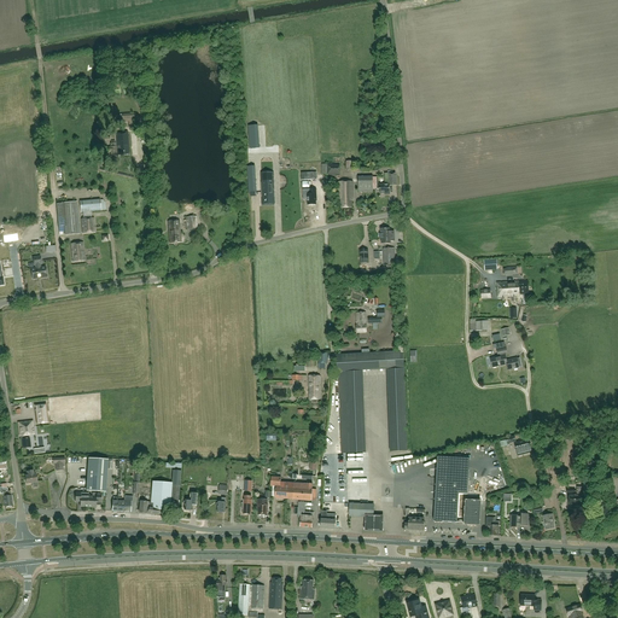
[(133,121),(136,121),(136,114),(122,114),(122,115),(120,115),(120,122),(122,121),(122,122),(129,122),(129,127),(133,127),(133,121)]
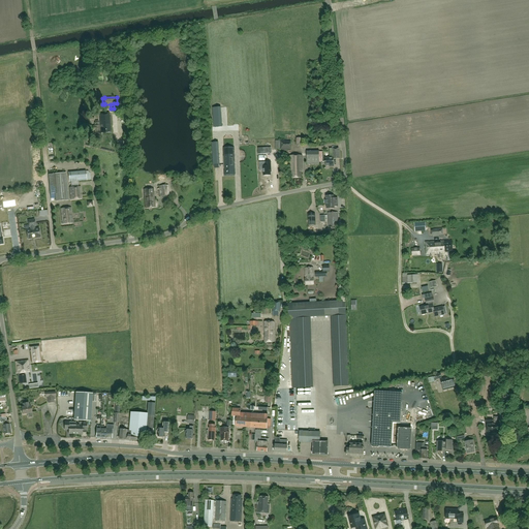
[(221,107),(213,107),(213,127),(221,126),(221,107)]
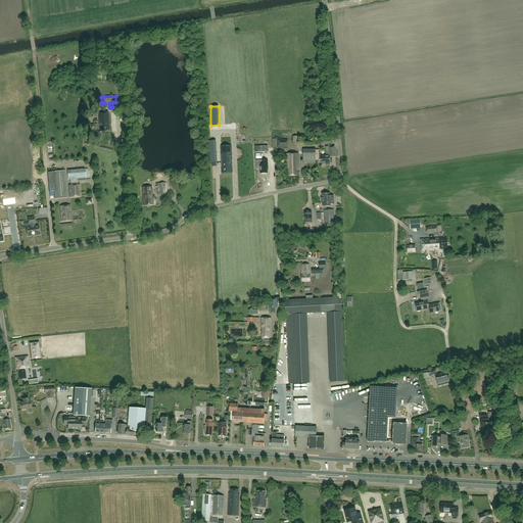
[(105,112),(98,112),(99,132),(109,131),(108,111),(105,111),(105,112)]
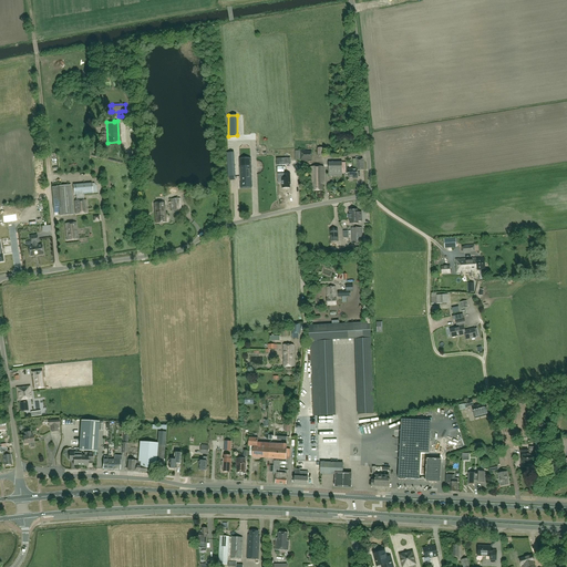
[(311,161),(311,151),(295,151),(295,161),(311,161)]
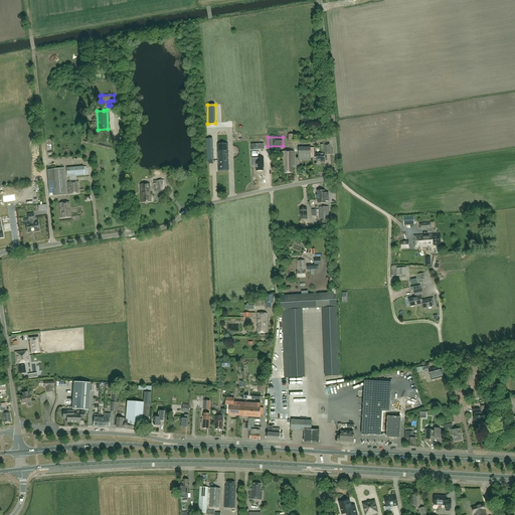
[(218,170),(228,169),(227,145),(217,146),(218,170)]
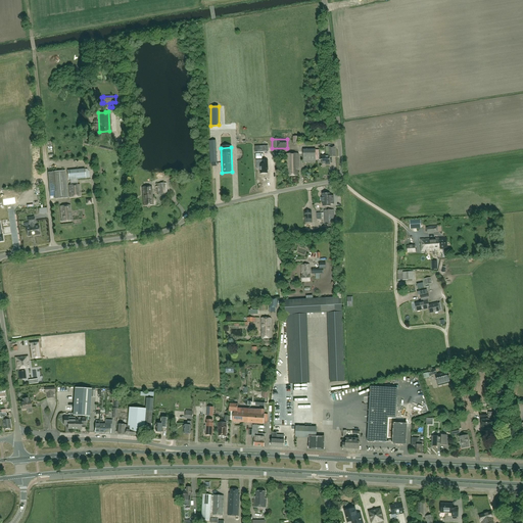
[(335,150),(335,147),(325,147),(325,156),(321,156),(321,163),(325,163),(326,164),(329,164),(329,157),(335,157),(335,150)]
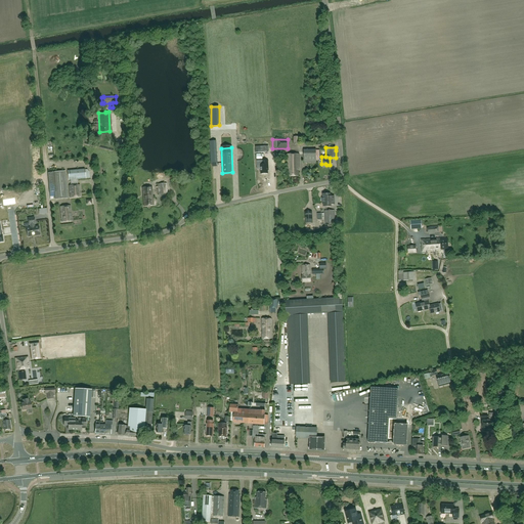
[(316,150),(303,150),(304,163),(316,163),(316,161),(319,161),(319,150),(316,150)]
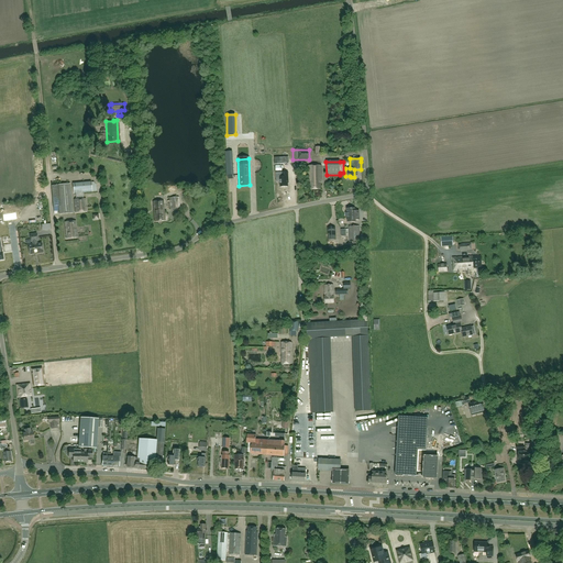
[(321,181),(321,166),(308,166),(308,180),(309,180),(309,190),(320,190),(320,181),(321,181)]
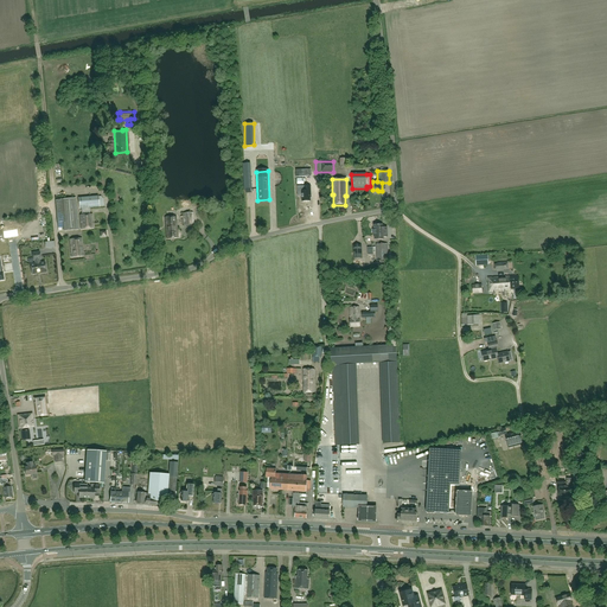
[(80,209),(100,208),(98,197),(78,199),(80,209)]
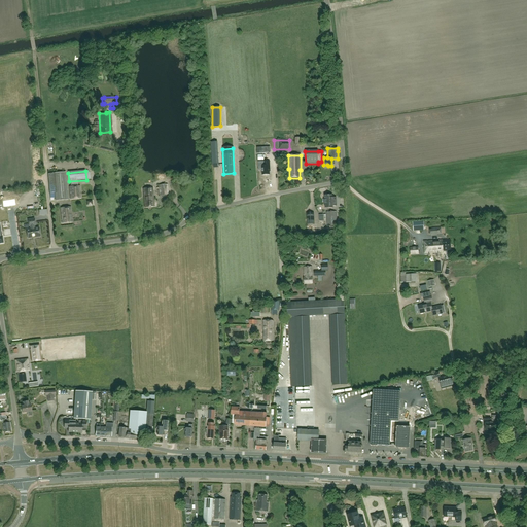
[(68,200),(66,173),(54,174),(48,174),(50,194),(55,194),(56,201),(68,200)]
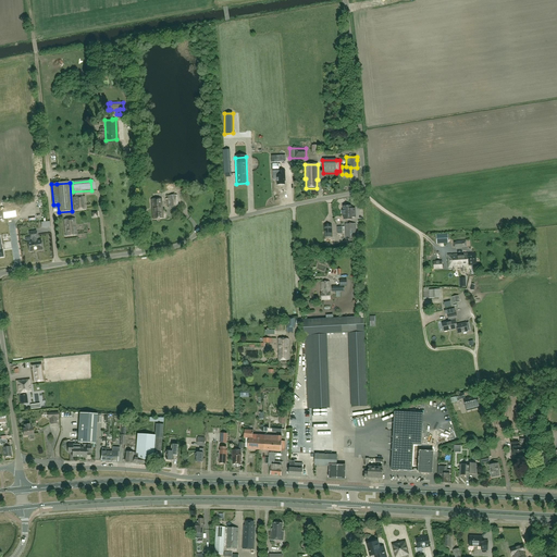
[(169,207),(177,206),(177,195),(168,196),(169,207)]
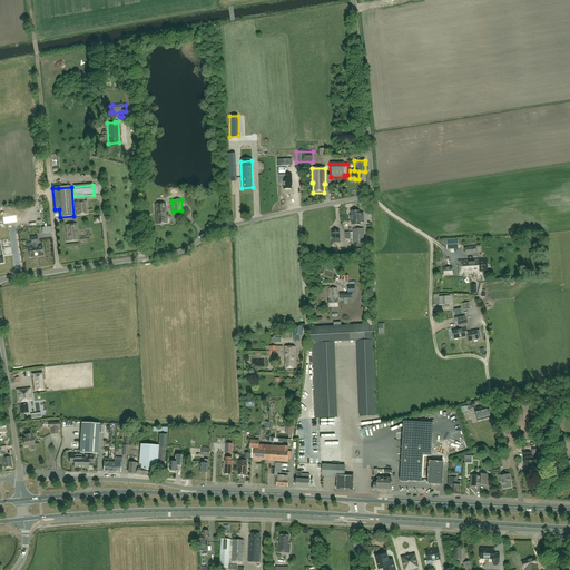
[(87,207),(87,202),(76,202),(77,215),(88,214),(87,209),(86,209),(86,207),(87,207)]
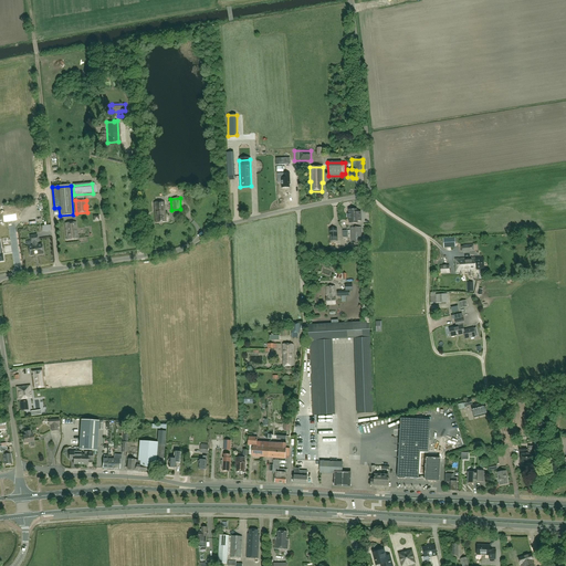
[(156,223),(166,222),(164,202),(154,203),(156,223)]
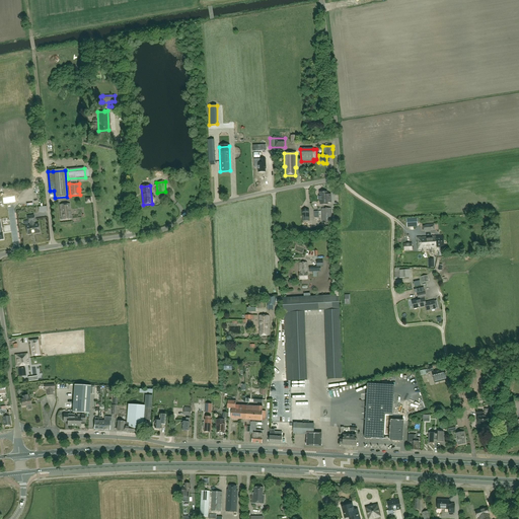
[(320,197),(319,197),(319,201),(320,201),(320,205),(327,205),(327,203),(331,203),(331,195),(326,195),(326,192),(319,193),(320,197)]
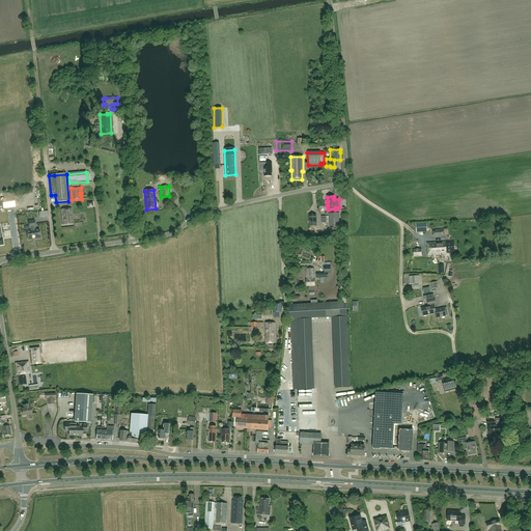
[(71,208),(61,210),(62,226),(73,225),(71,208)]
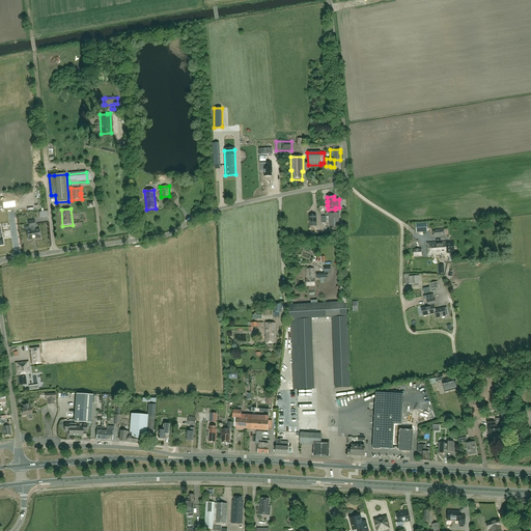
[(338,214),(329,214),(330,228),(339,228),(338,214)]
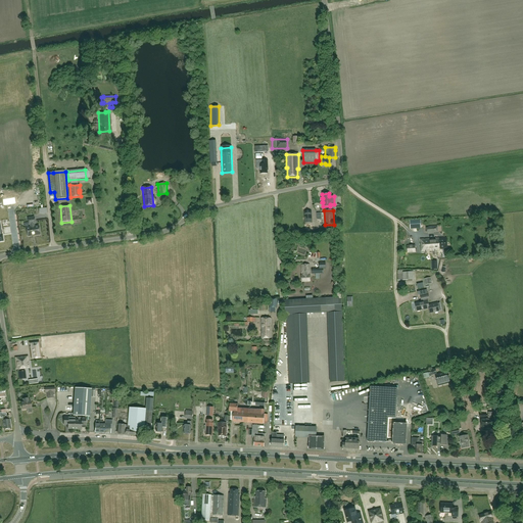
[(35,227),(34,224),(35,224),(34,218),(28,218),(29,225),(30,225),(30,227),(26,228),(28,236),(34,235),(34,236),(40,235),(39,226),(35,227)]
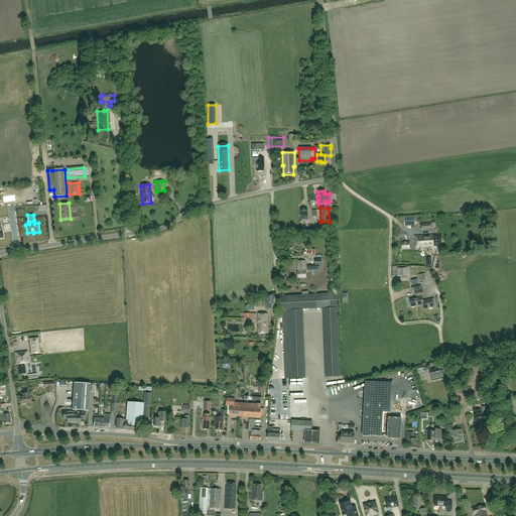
[(2,222),(4,237),(13,236),(11,221),(2,222)]
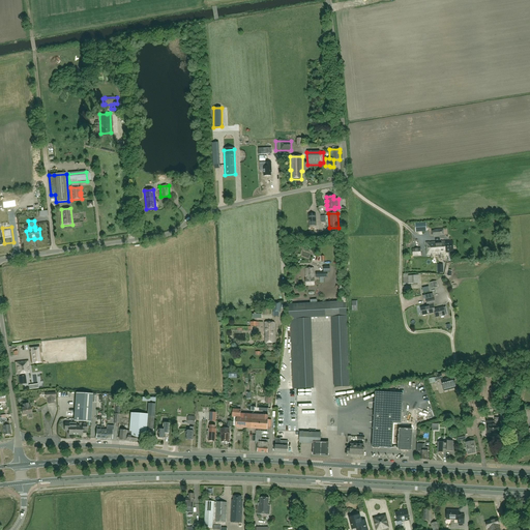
[(453,241),(427,242),(428,255),(443,254),(443,253),(453,252),(453,241)]
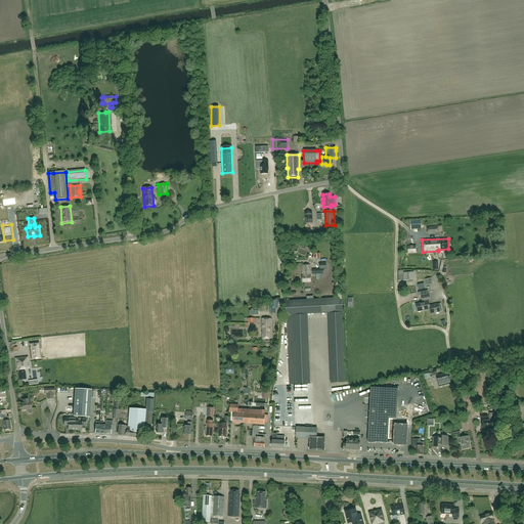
[(312,269),(312,274),(322,274),(324,274),(324,269),(326,269),(326,264),(319,264),(319,269),(312,269)]
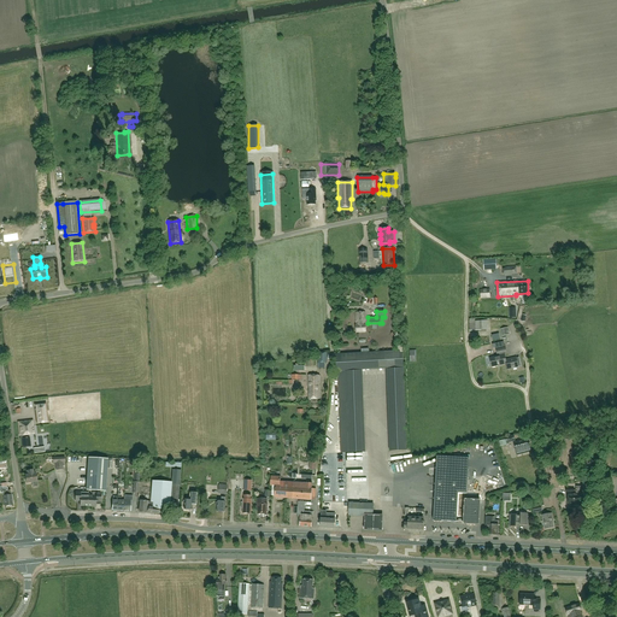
[(364,312),(354,313),(356,333),(366,333),(365,318),(364,318),(364,312)]
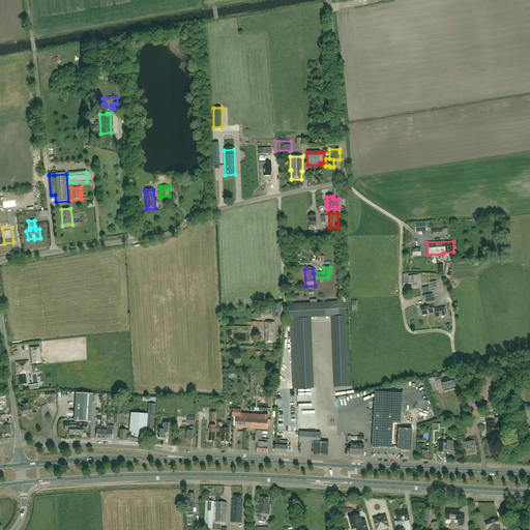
[(414,275),(408,276),(408,274),(403,274),(404,285),(408,285),(414,284),(414,275)]
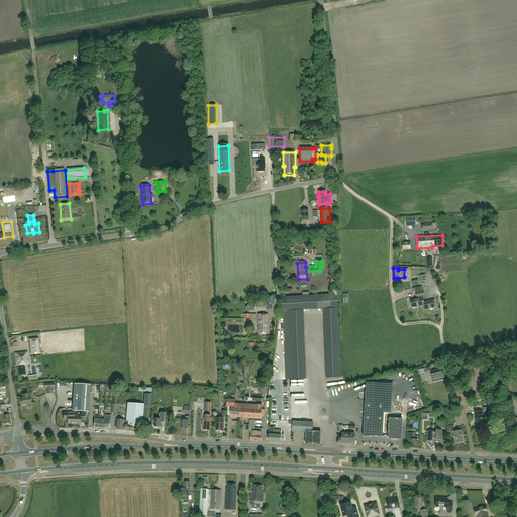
[(413,293),(415,292),(416,297),(417,299),(410,300),(412,308),(424,305),(423,302),(422,298),(420,298),(420,296),(424,295),(423,290),(422,290),(422,287),(414,288),(412,289),(413,293)]
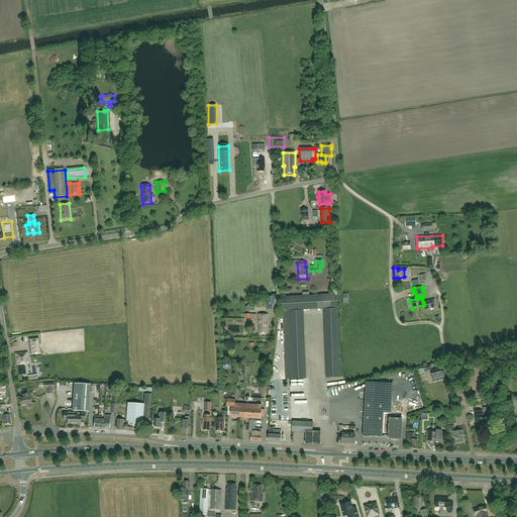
[(337,294),(281,298),(282,312),(283,311),(286,380),(306,379),(303,310),(324,309),(326,378),(340,378),(337,294)]
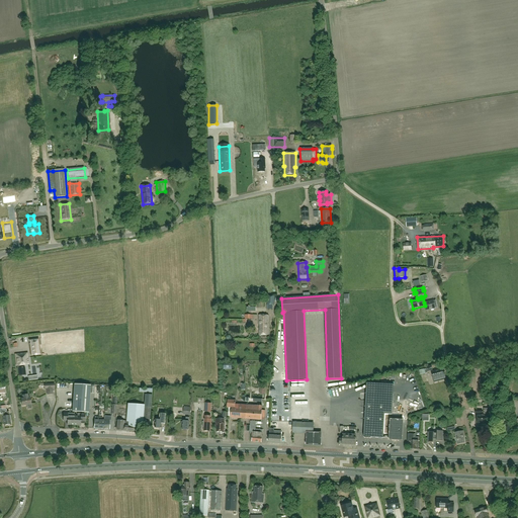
[(267,295),(267,296),(265,296),(265,301),(267,303),(267,306),(267,309),(272,309),(272,306),(274,306),(274,296),(267,295)]
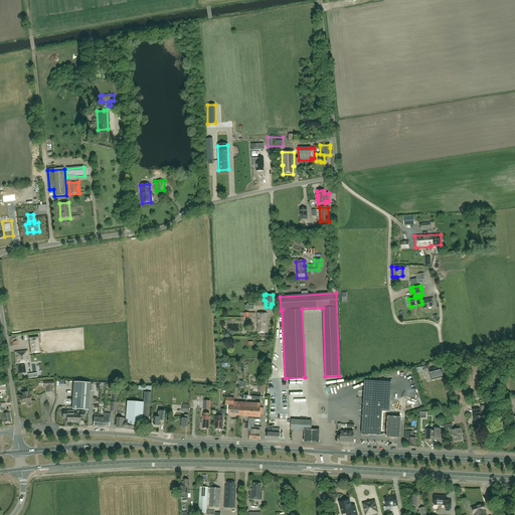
[(422,304),(423,309),(433,307),(431,299),(421,301),(422,304)]
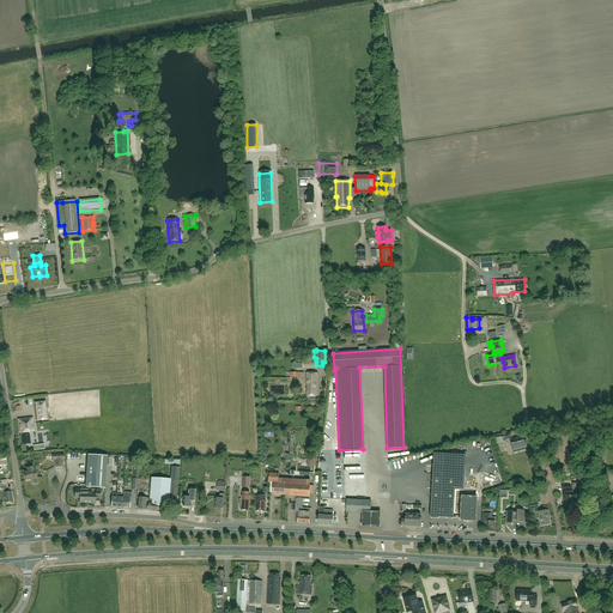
[(315,399),(315,396),(316,396),(317,372),(307,372),(307,396),(309,396),(309,399),(310,399),(314,399),(315,399)]
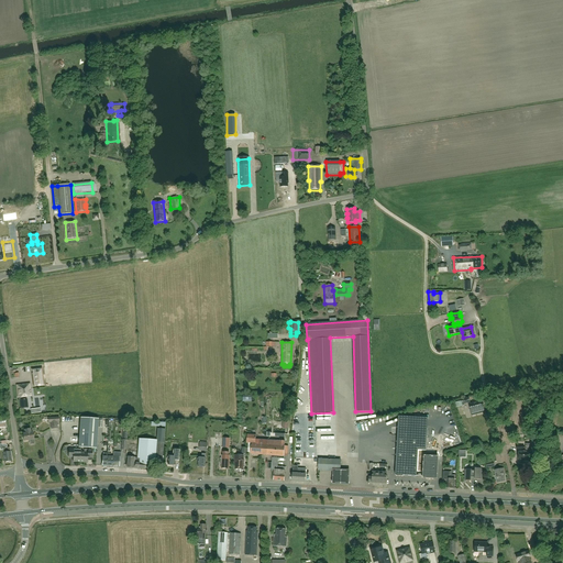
[(42,368),(32,370),(34,387),(44,385),(42,368)]
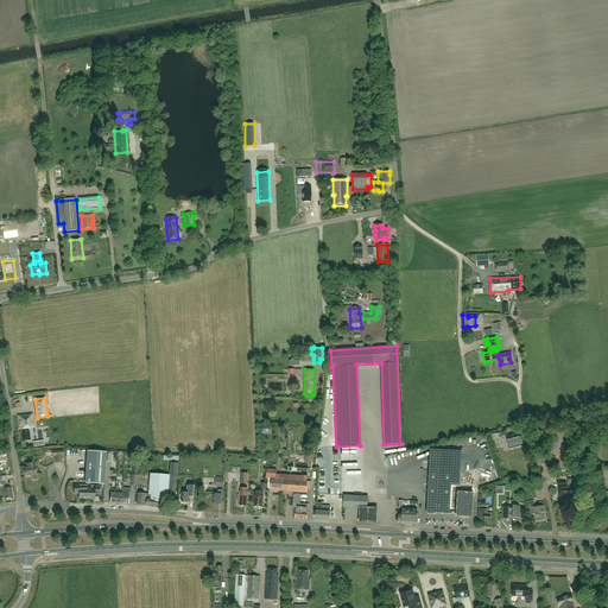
[(33,428),(32,415),(18,416),(19,430),(21,430),(23,442),(30,441),(29,429),(33,428)]
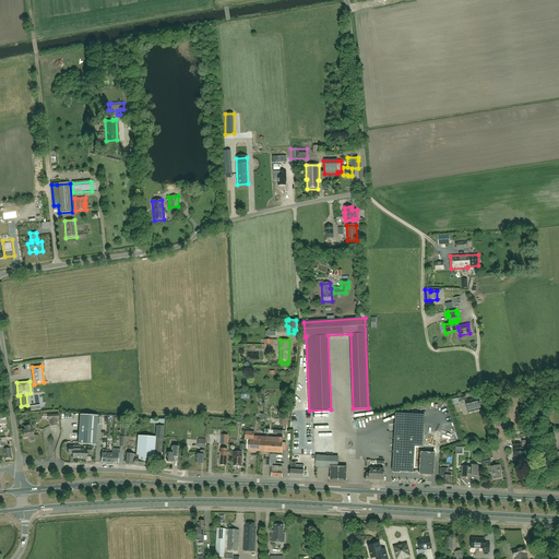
[(465,402),(468,413),(480,409),(478,399),(465,402)]
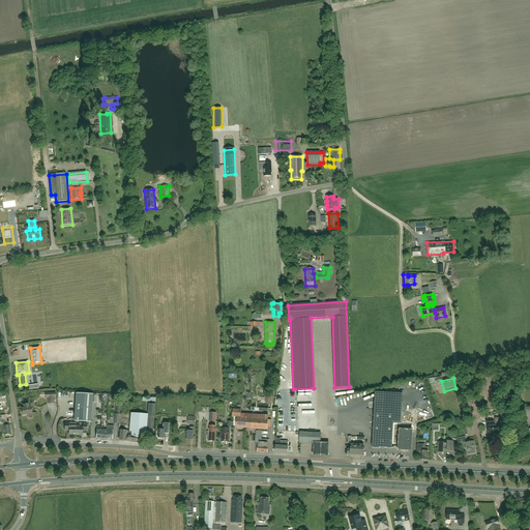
[(392,448),(393,423),(401,423),(403,393),(375,391),(372,447),(373,447),(373,448),(379,448),(379,447),(392,448)]
